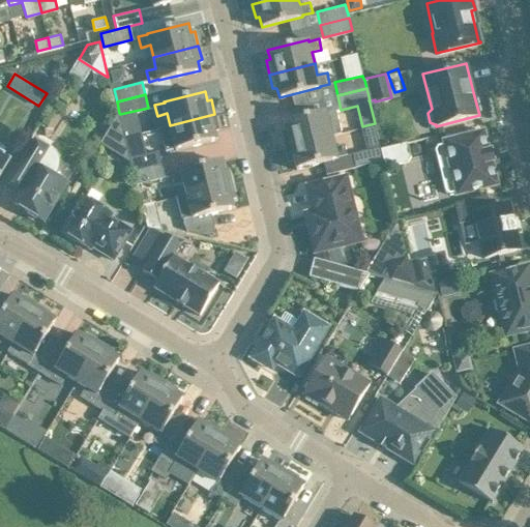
[(287,145),(332,134),(342,132),(336,110),(326,112),(326,111),(285,120),(287,130),(284,132),(287,145)]
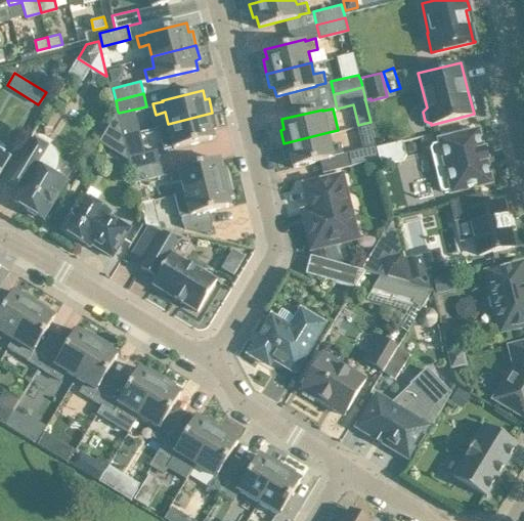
[(171,135),(161,137),(164,148),(173,145),(174,147),(214,137),(212,127),(216,126),(212,113),(168,124),(171,135)]
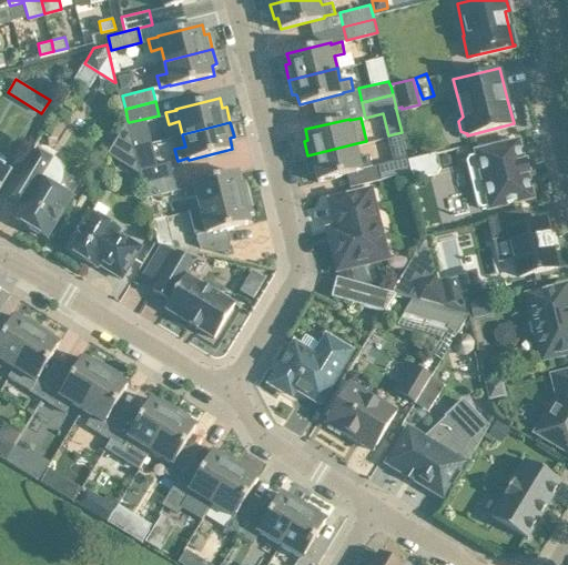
[(402,132),(388,135),(393,151),(405,149),(402,132)]
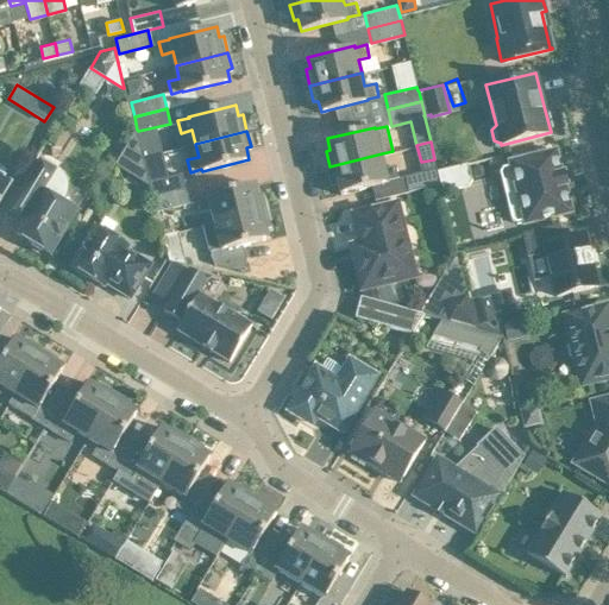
[(518,220),(522,219),(523,222),(570,210),(556,151),(508,163),(508,164),(503,165),(500,170),(512,218),(518,220)]
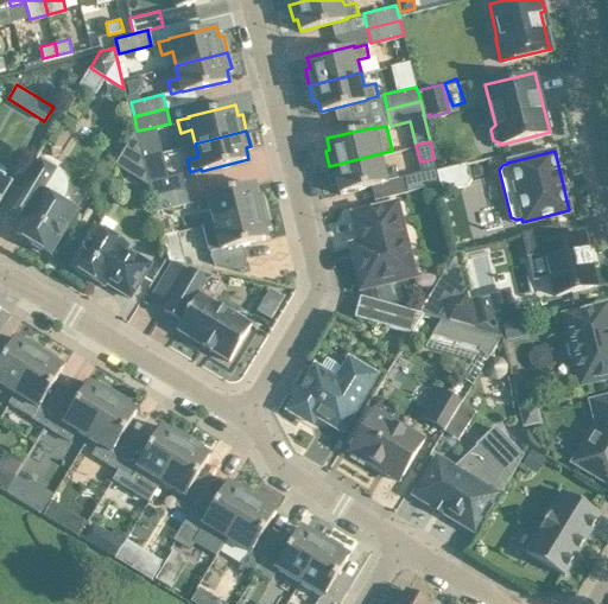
[(340,192),(363,186),(387,180),(387,179),(398,177),(396,164),(384,167),(381,153),(329,166),(333,183),(337,182),(340,192)]
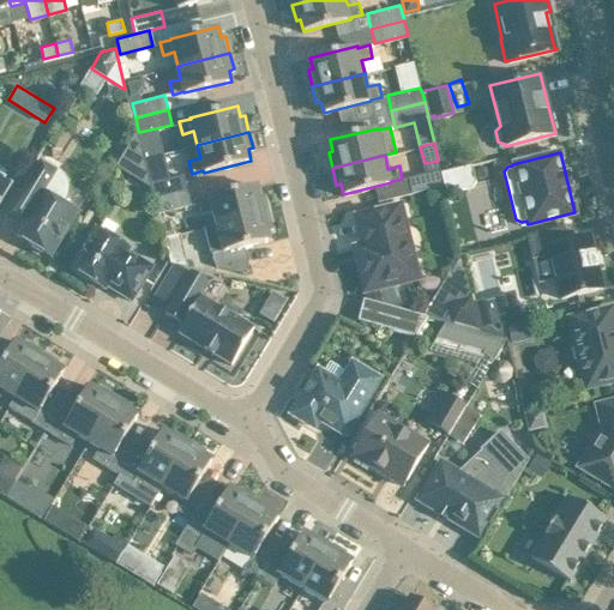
[(58,170),(41,159),(20,194),(7,215),(22,224),(17,234),(50,254),(77,211),(62,203),(64,198),(66,193),(67,188),(67,183),(65,179),(62,174),(58,170)]
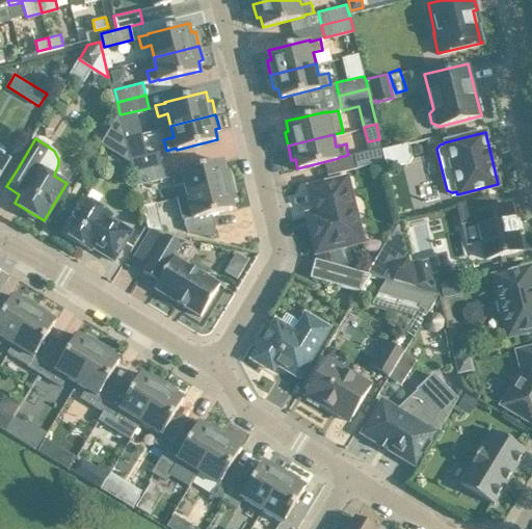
[(409,141),(382,148),(386,160),(384,160),(387,165),(409,160),(413,155),(409,141)]
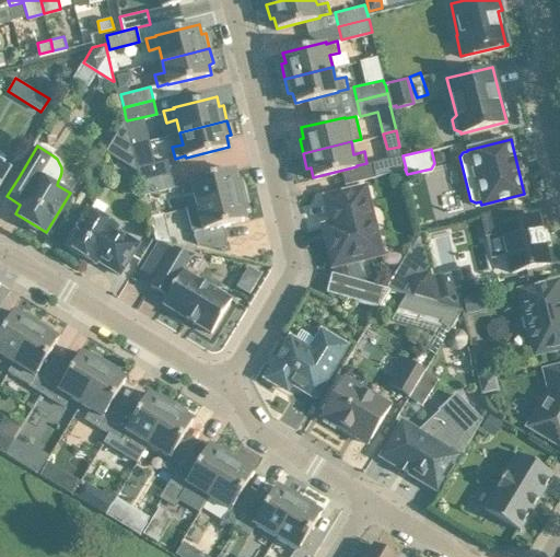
[(375,175),(405,167),(405,169),(406,169),(403,155),(401,155),(401,154),(372,162),(375,175)]
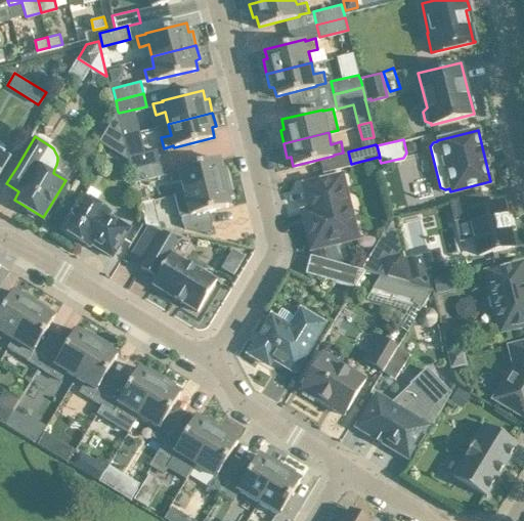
[(129,156),(130,160),(132,168),(160,161),(157,148),(129,156)]
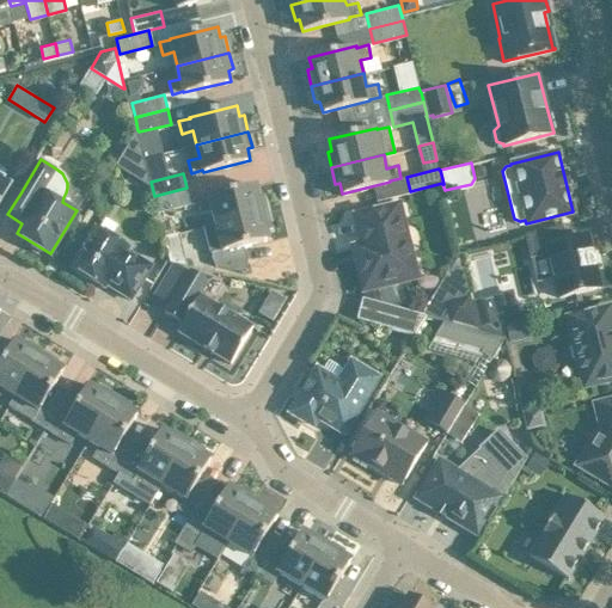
[(0,198),(10,182),(0,176),(0,198)]
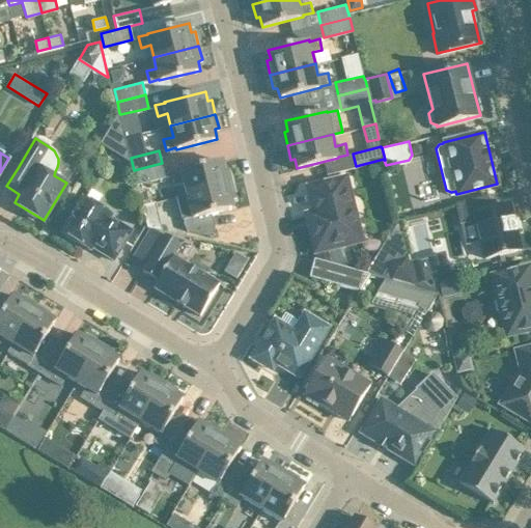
[(187,193),(187,194),(232,183),(228,168),(225,169),(222,160),(180,170),(182,171),(171,173),(174,185),(184,182),(187,193)]
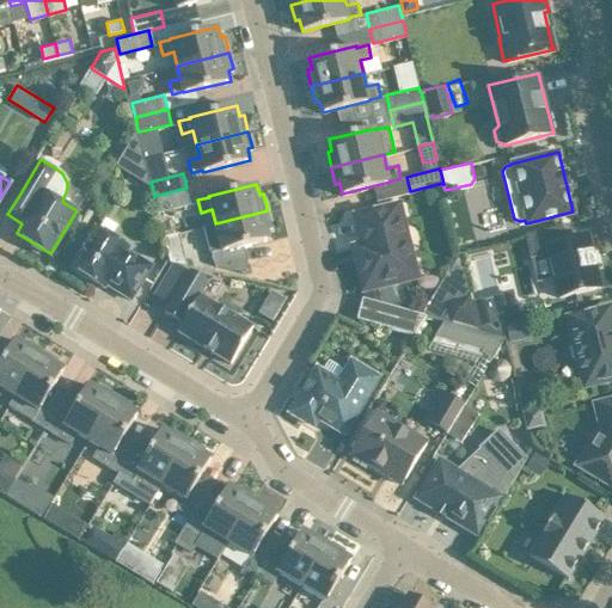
[(190,203),(187,188),(154,196),(158,212),(190,203)]
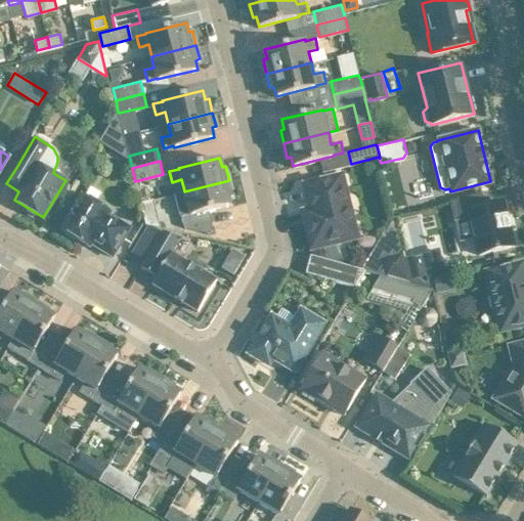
[(325,179),(306,184),(312,209),(315,221),(307,223),(313,246),(322,243),(326,258),(342,263),(343,263),(337,240),(359,233),(345,175),(325,179)]
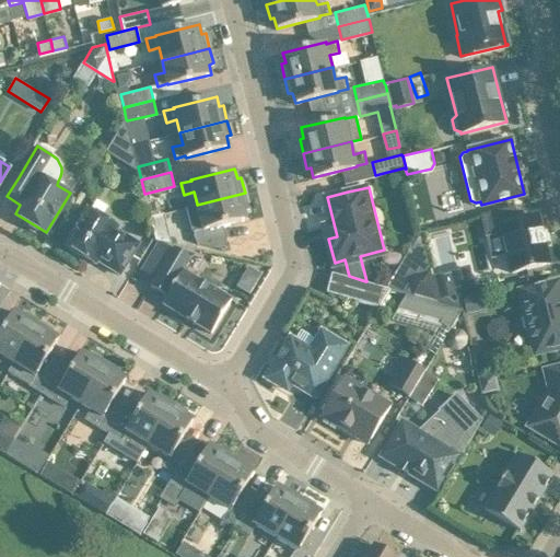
[(248,207),(245,193),(197,205),(197,204),(187,206),(191,219),(190,219),(193,231),(194,230),(197,242),(224,248),(226,239),(223,224),(247,219),(244,208),(248,207)]
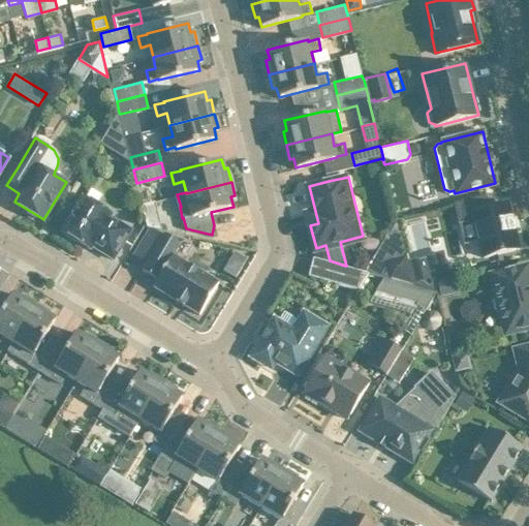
[(399,184),(381,186),(383,198),(400,197),(399,184)]
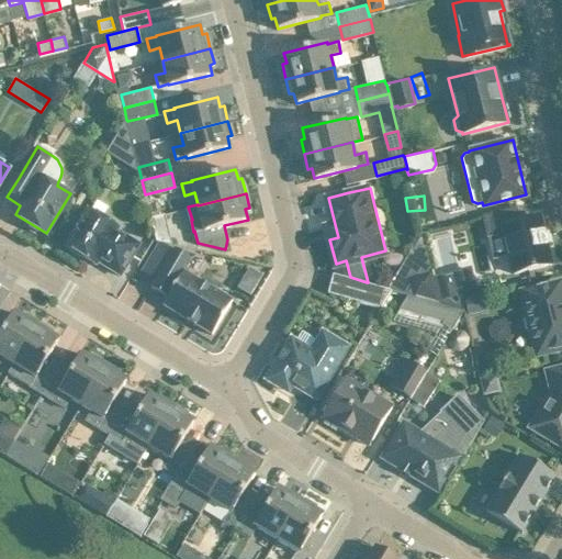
[(514,272),(551,263),(540,215),(520,221),(517,205),(482,214),(487,236),(504,232),(514,272)]
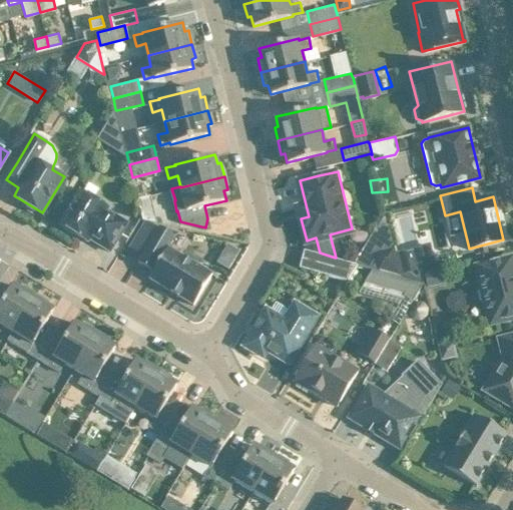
[(89,237),(110,249),(127,221),(106,209),(108,206),(79,189),(59,222),(88,239),(89,237)]
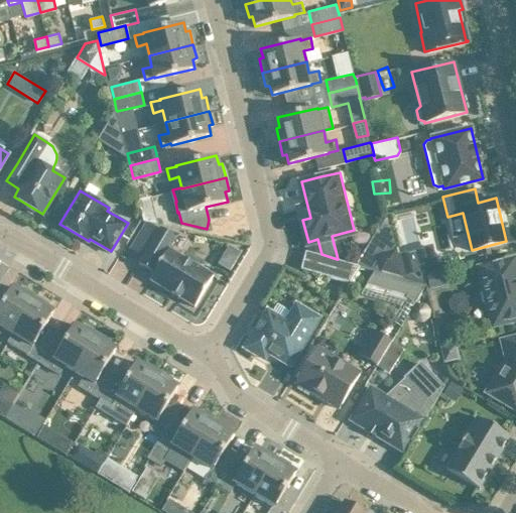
[(138,199),(142,216),(143,220),(157,223),(150,196),(138,199)]
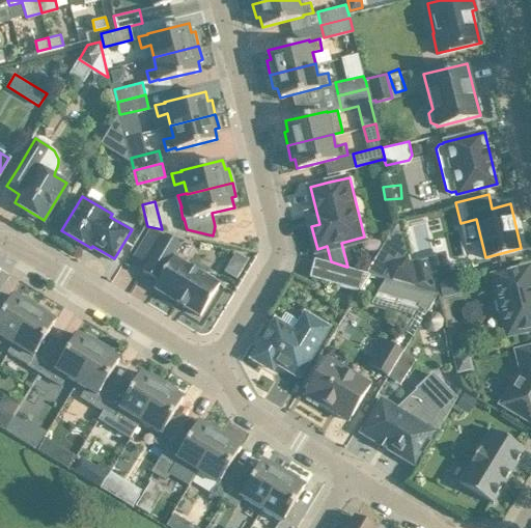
[(185,305),(200,314),(218,281),(173,254),(182,243),(165,232),(142,270),(159,279),(155,286),(177,300),(176,301),(185,306),(185,305)]
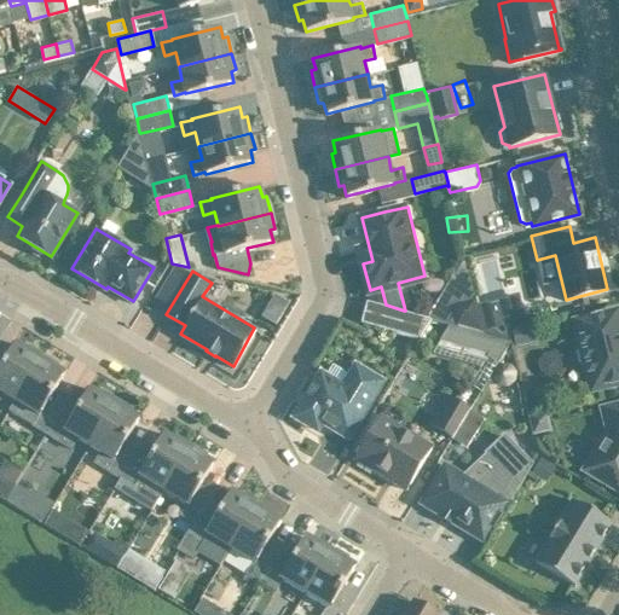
[(273,293),(260,315),(276,324),(289,302),(273,293)]
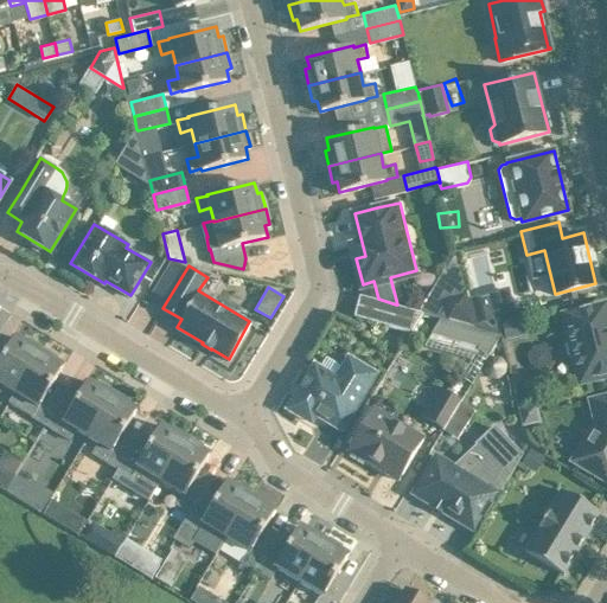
[(508,287),(467,296),(474,325),(493,331),(502,332),(497,313),(512,308),(508,287)]
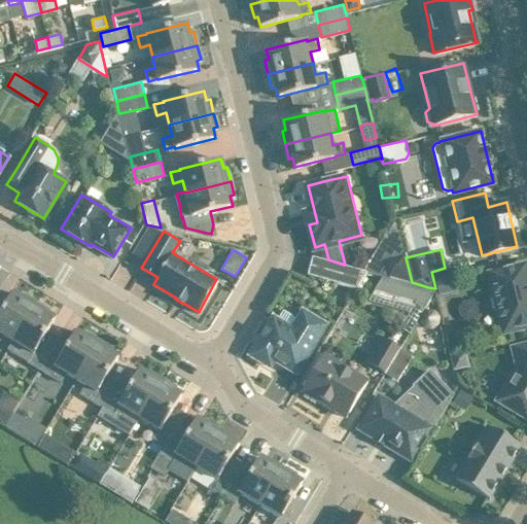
[(405,251),(382,257),(387,276),(412,282),(406,257),(405,251)]
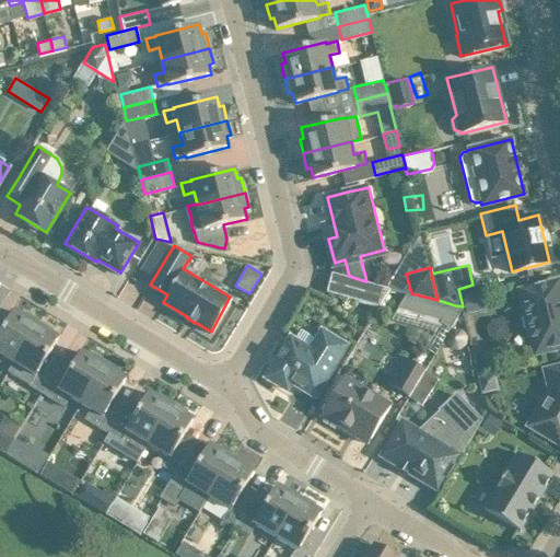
[(331,271),(327,291),(360,300),(365,281),(349,276),(331,271)]
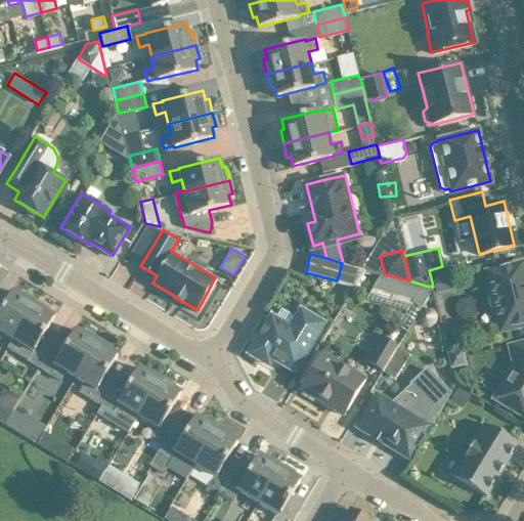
[(523,267),(523,262),(503,266),(486,270),(491,293),(487,298),(489,306),(495,308),(500,330),(523,323),(523,267)]
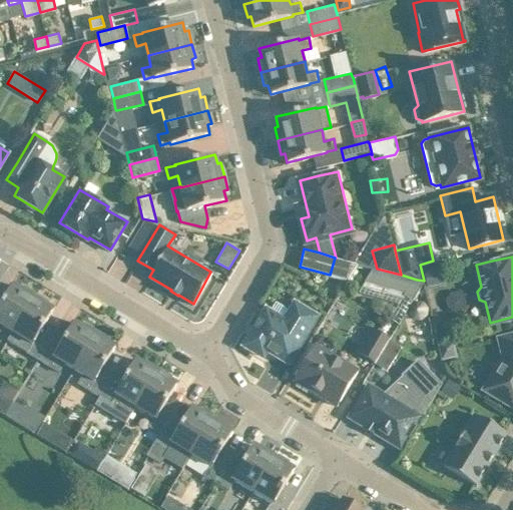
[(424,281),(417,280),(401,275),(377,269),(372,268),(359,290),(398,302),(404,294),(413,299),(424,281)]
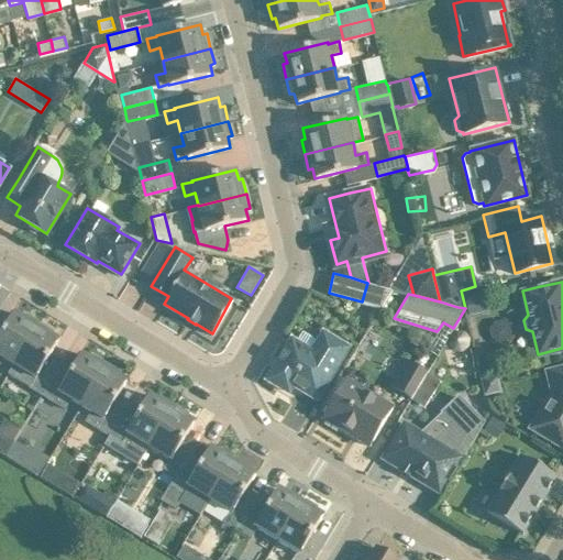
[(0,361),(3,357),(14,363),(40,321),(25,314),(23,317),(14,311),(2,332),(0,330),(0,361)]
